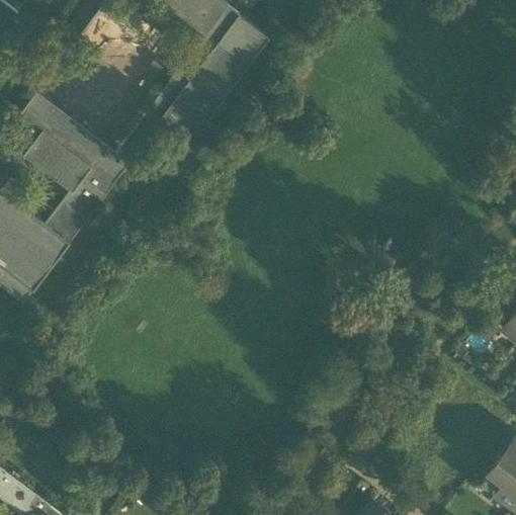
[(0,0),(0,13),(12,23),(19,13),(0,0)]
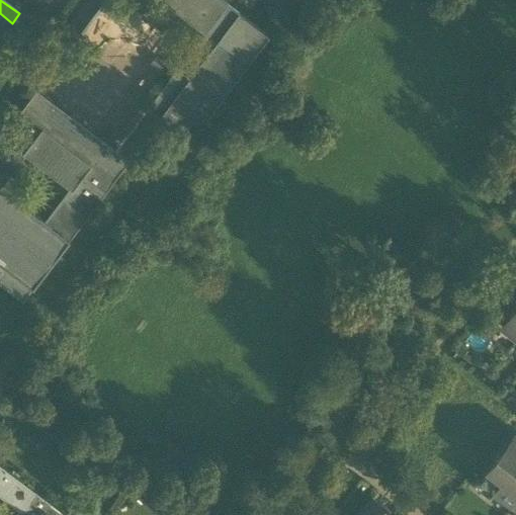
[(54,0),(28,0),(19,13),(12,23),(11,23),(27,36),(54,0)]
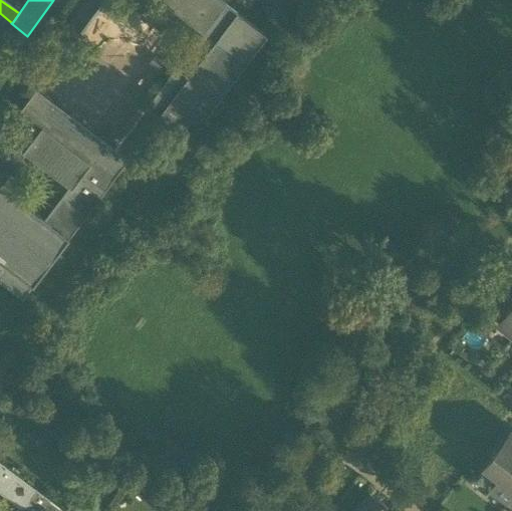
[(227,7),(217,0),(158,0),(205,35),(146,114),(159,124),(187,146),(268,38),(227,7)]
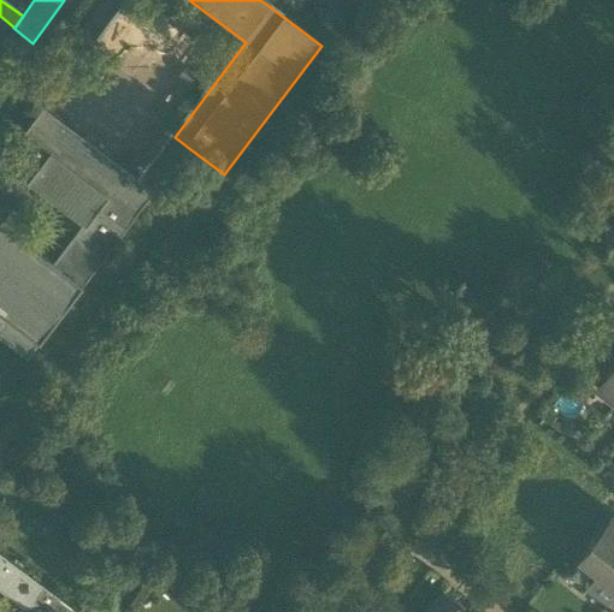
[(0,46),(13,28),(15,28),(0,16),(0,46)]
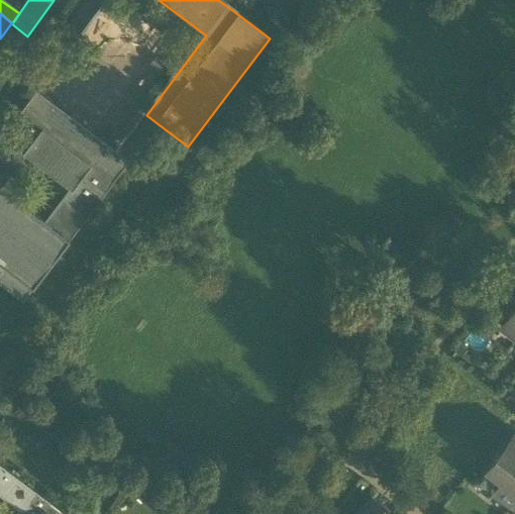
[(38,93),(30,104),(122,174),(130,164),(117,153),(38,93)]
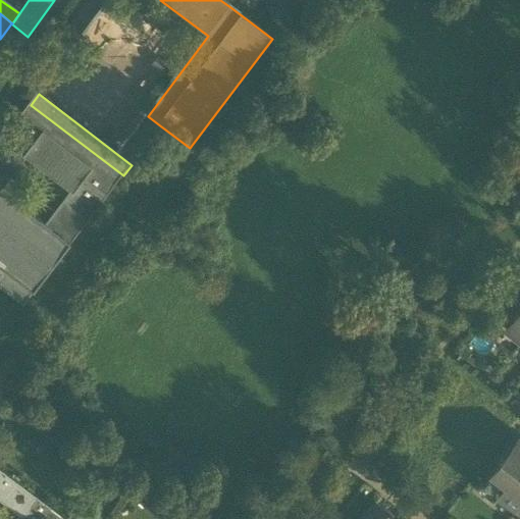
[(31,105),(0,144),(0,190),(71,244),(123,175),(31,105)]
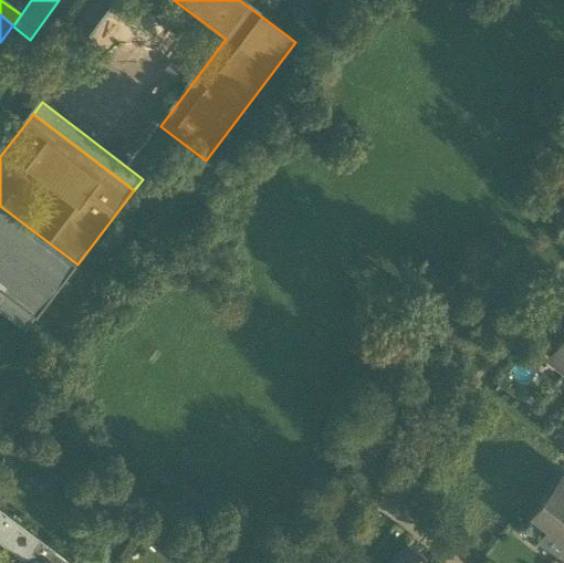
[(143,179),(175,137),(160,126),(128,168),(143,179)]
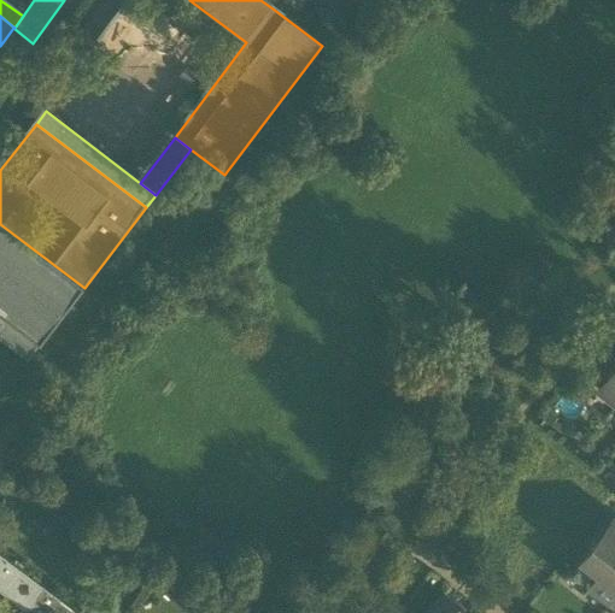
[(0,314),(13,325),(41,347),(86,289),(85,288),(0,224),(0,314)]
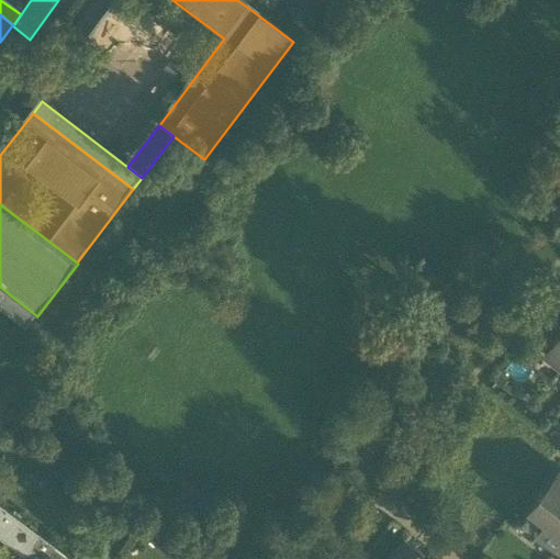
[(12,297),(0,287),(0,310),(1,311),(12,297)]
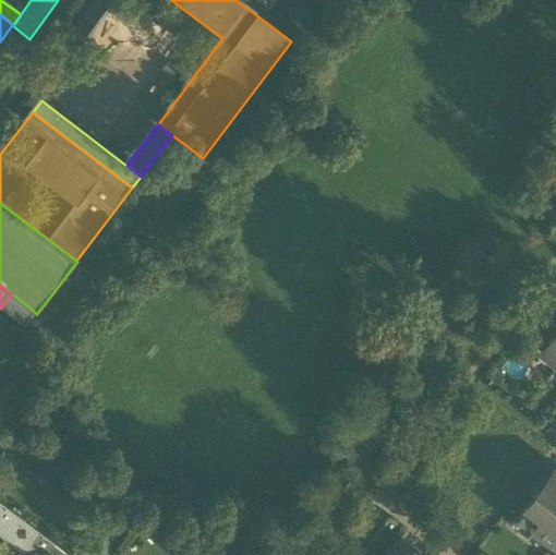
[(37,314),(12,294),(1,309),(26,328),(37,314)]
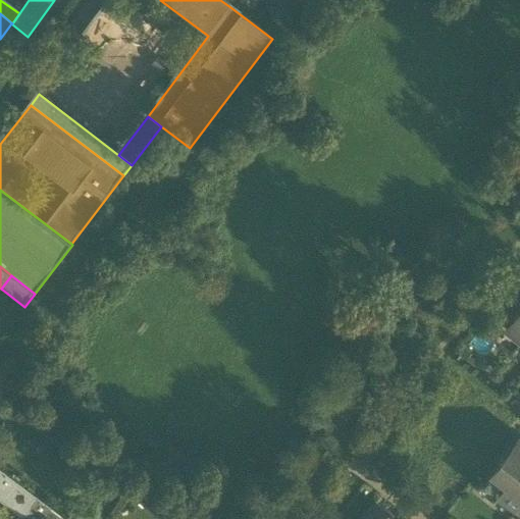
[(519,315),(507,332),(519,342),(519,315)]
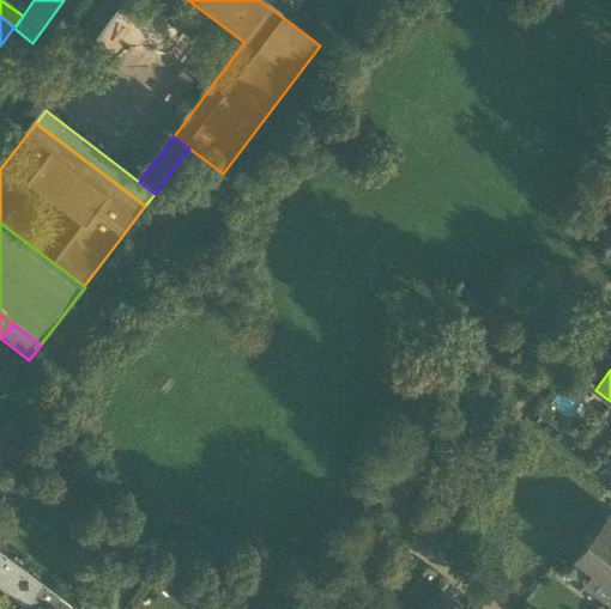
[(608,602),(610,600),(610,524),(604,534),(602,531),(596,540),(586,552),(569,573),(570,574),(573,572),(587,583),(585,585),(608,602)]
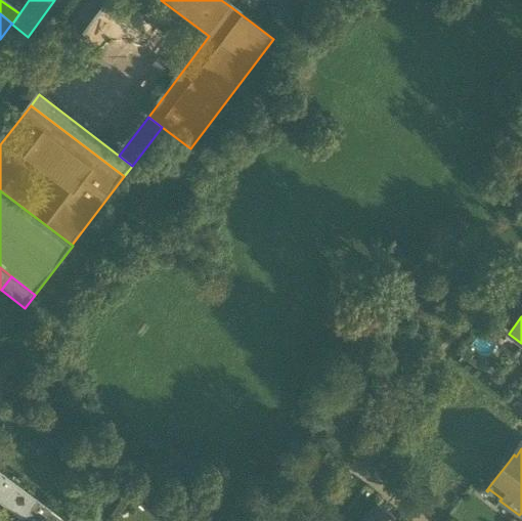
[(498,470),(501,472),(509,462),(507,460),(498,470)]
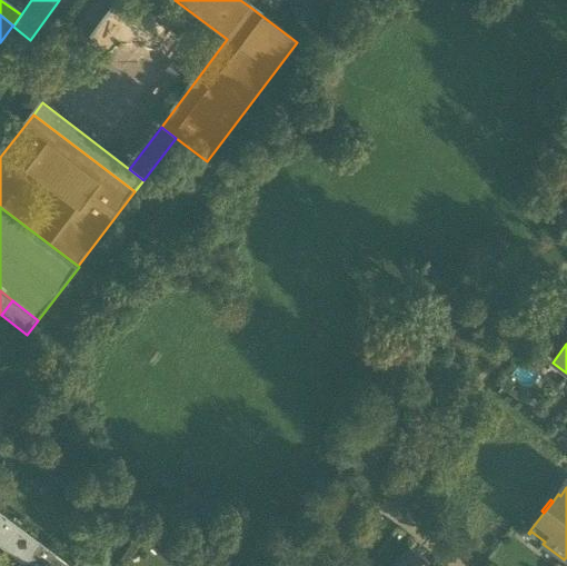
[(29,560),(25,565),(69,565),(0,513),(0,542),(2,539),(29,560)]
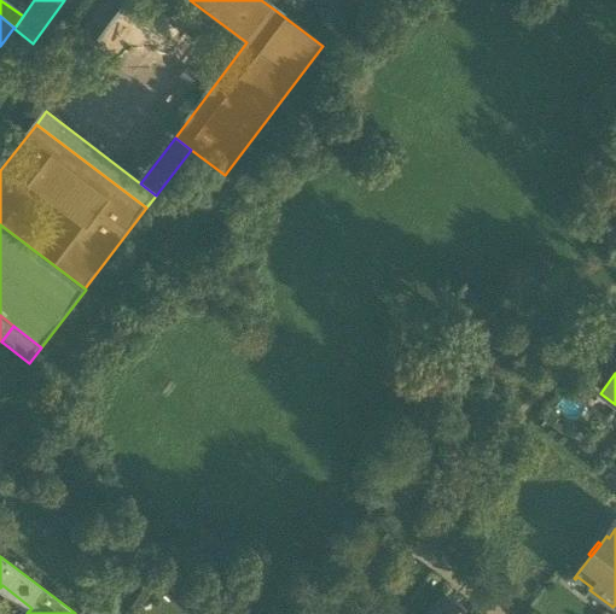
[(575,579),(590,590),(592,588),(577,577),(575,579)]
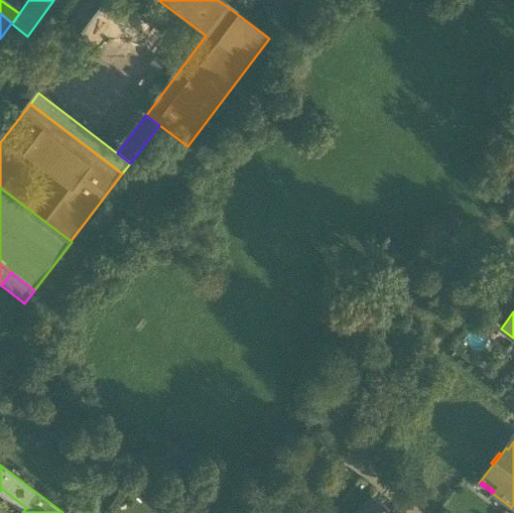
[(389,512),(373,500),(363,512),(389,512)]
